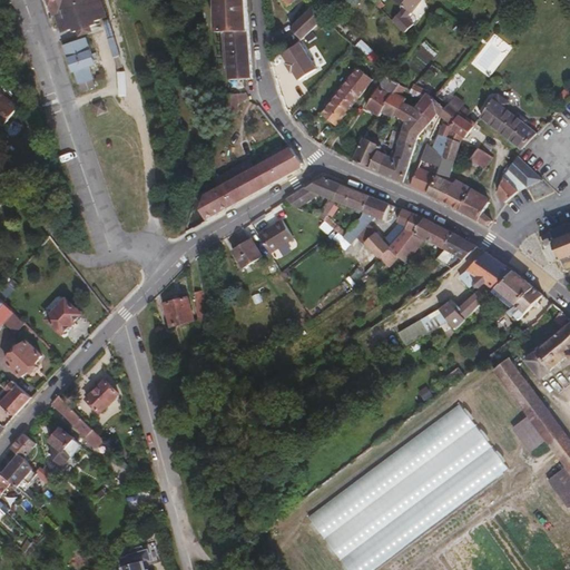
[(50,0),(55,12),(57,11),(62,28),(68,26),(69,29),(75,28),(76,31),(98,23),(97,20),(101,18),(101,16),(108,12),(102,0),(50,0)]
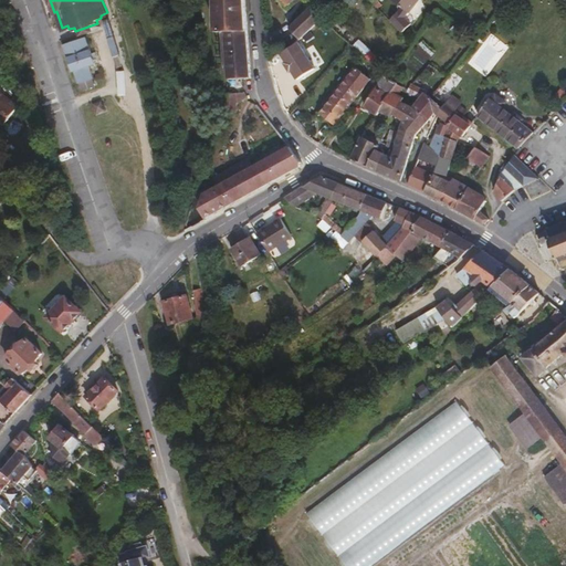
[(248,28),(245,0),(216,0),(219,31),(222,30),(228,31),(230,70),(231,77),(244,77),(252,76),(248,28)]
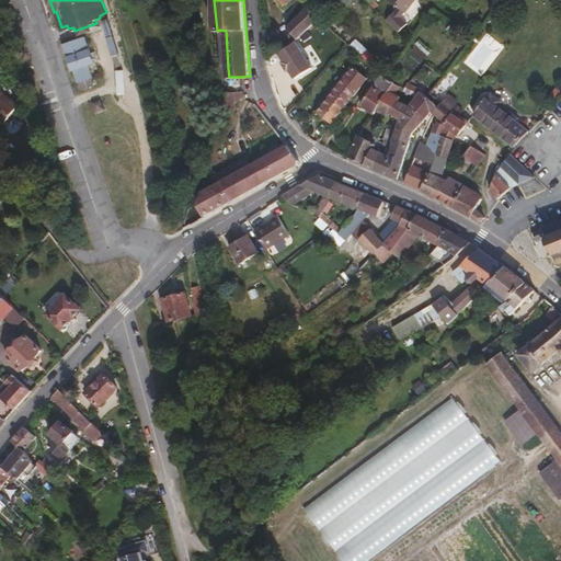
[(404,12),(413,0),(388,0),(396,7),(392,13),(385,20),(397,32),(405,24),(399,18),(403,12),(404,12)]
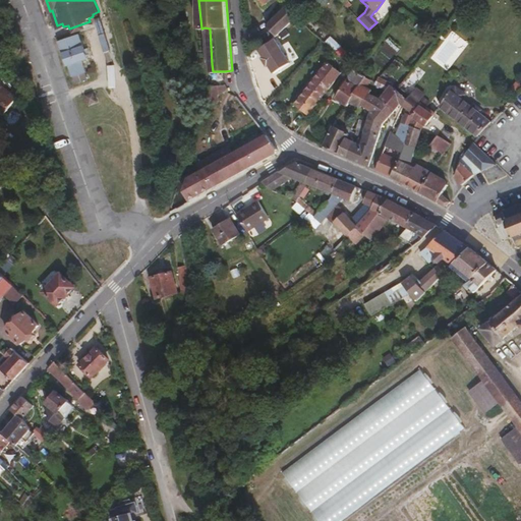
[(275,36),(296,15),(287,5),(266,26),(275,36)]
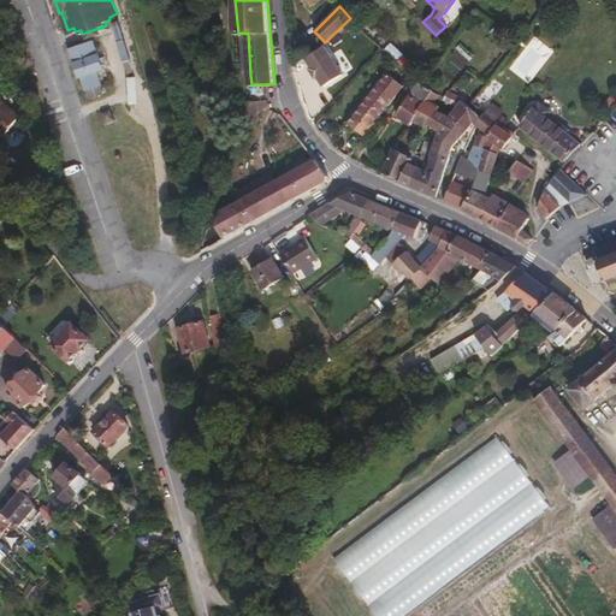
[(250,76),(248,34),(242,33),(238,34),(241,77),(250,76)]
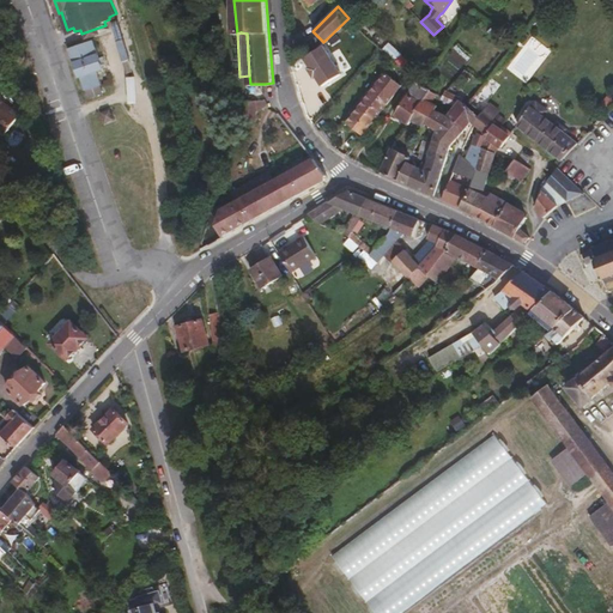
[(105,67),(95,38),(72,46),(77,59),(76,60),(80,76),(83,77),(86,89),(89,89),(91,96),(103,91),(101,84),(103,83),(99,70),(105,67)]
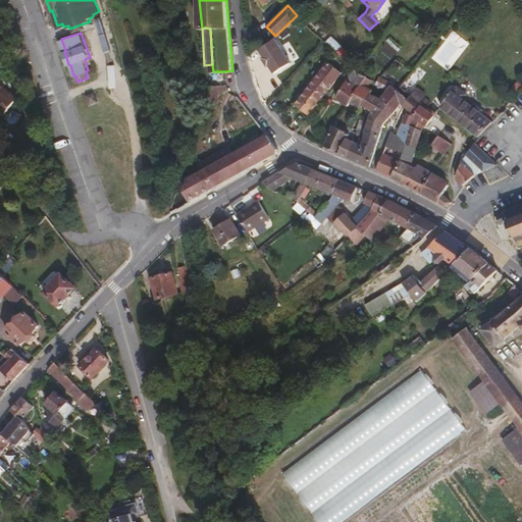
[(290,62),(273,39),(256,51),(271,72),(290,62)]
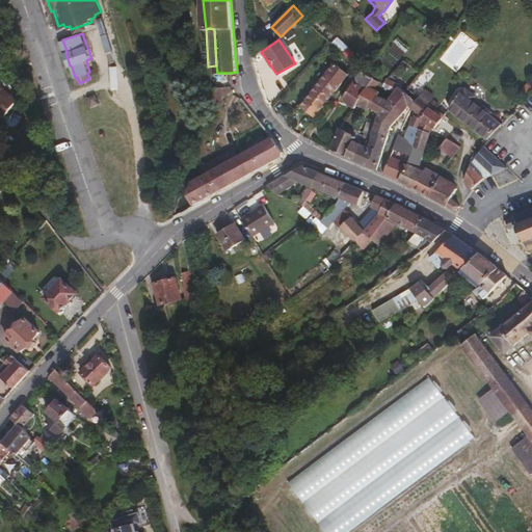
[(329,97),(347,74),(333,62),(315,85),(329,97)]
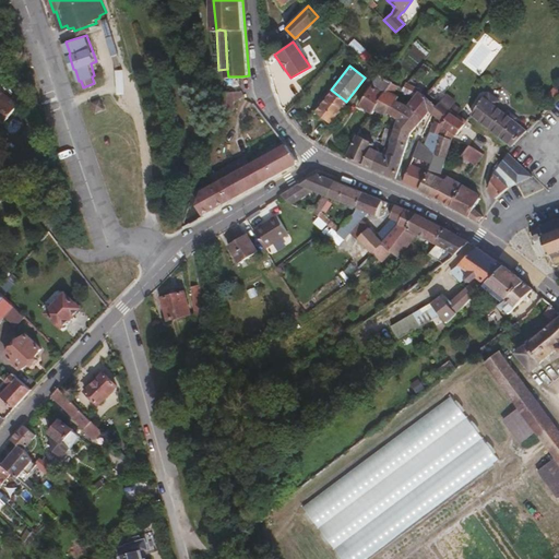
[(428,110),(432,105),(417,93),(418,91),(405,83),(402,90),(402,91),(413,97),(406,107),(419,120),(428,110)]
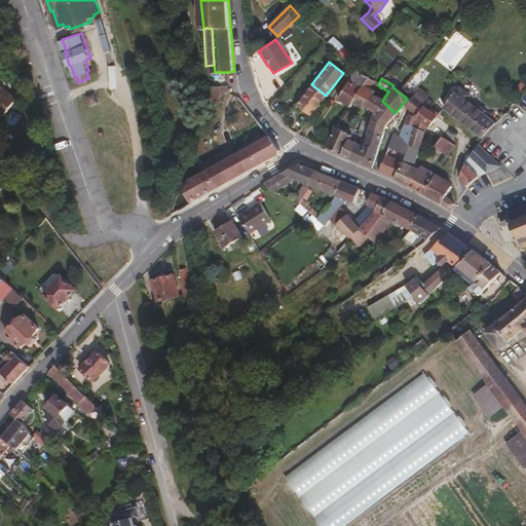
[(525,90),(525,79),(515,90),(521,97),(525,90)]
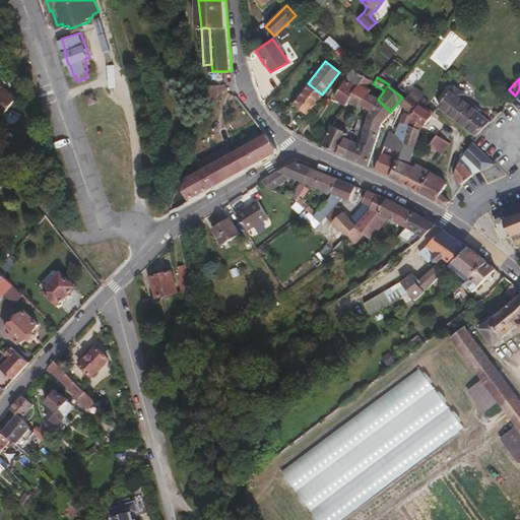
[(347,103),(355,88),(345,80),(333,98),(344,106),(347,103)]
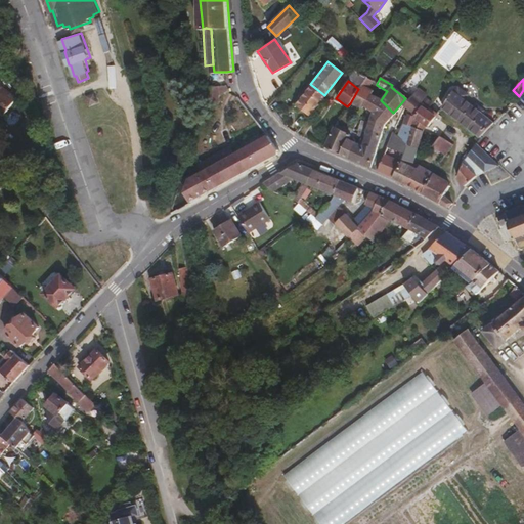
[(18,97),(0,82),(0,110),(5,115),(18,97)]
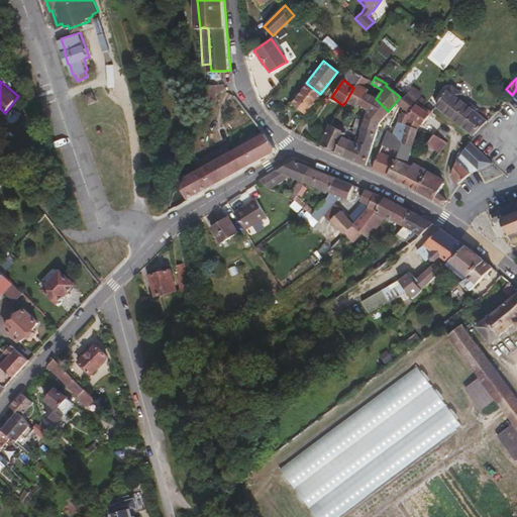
[(304,114),(320,94),(306,83),(290,102),(304,114)]
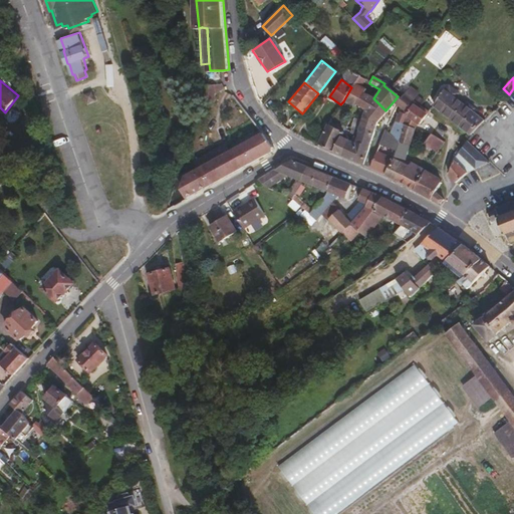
[(203,94),(222,96),(223,85),(203,83),(203,94)]
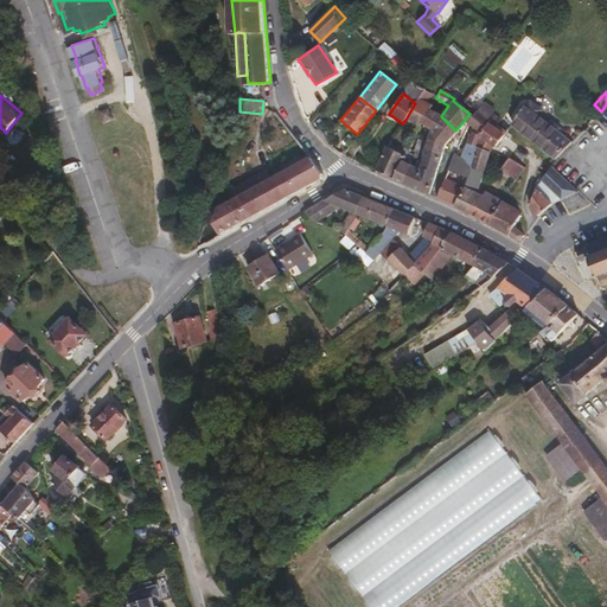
[(423,113),(428,110),(429,104),(417,98),(415,103),(406,120),(417,125),(422,114),(423,113)]
